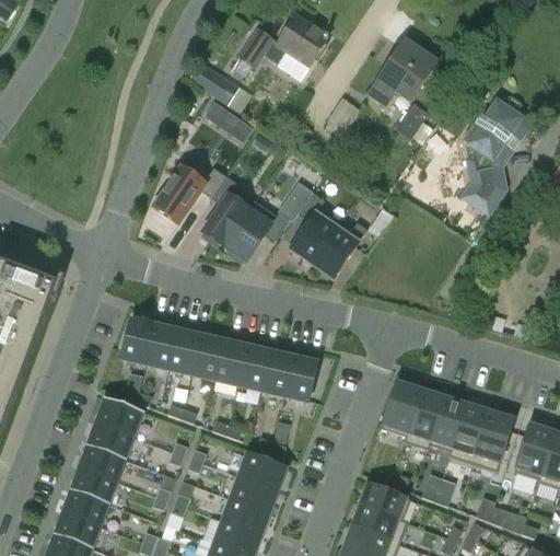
[(272,39),(257,30),(240,57),(254,67),(261,55),(300,80),(328,37),(295,15),(277,44),(271,41),(272,39)]
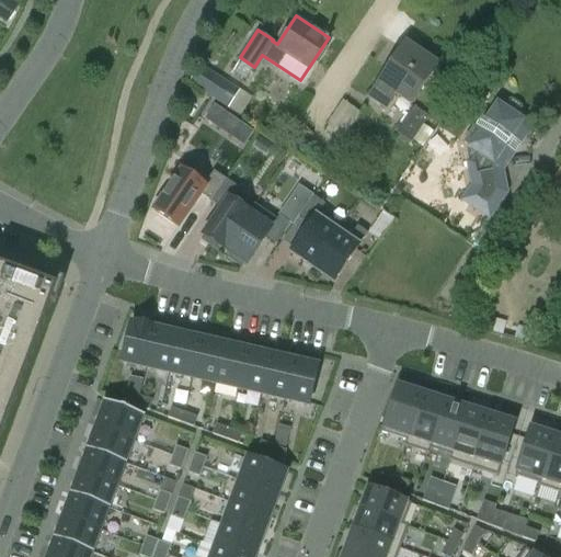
[(410,102),(437,61),(405,40),(369,94),(385,104),(395,91),(410,102)]
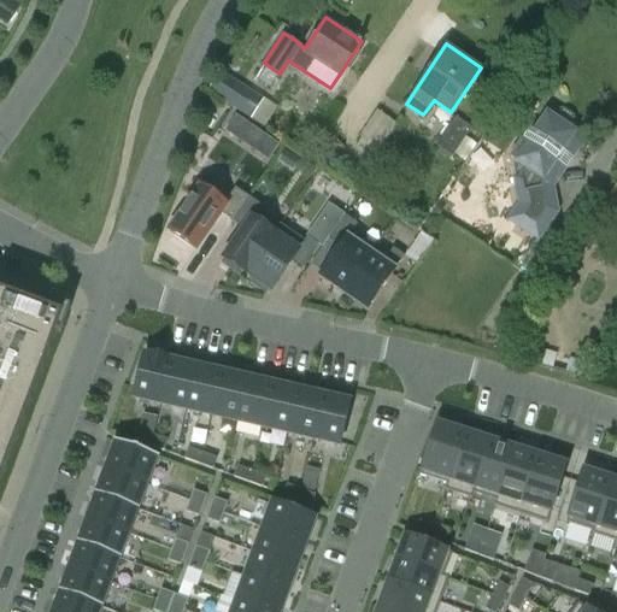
[(377,105),(362,139),(378,147),(394,113),(377,105)]
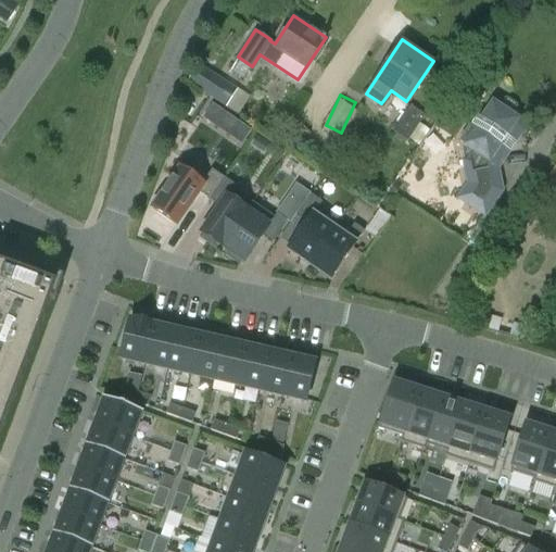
[(477,112),(459,139),(466,172),(498,165),(495,151),(501,142),(504,143),(508,137),(505,135),(507,134),(521,130),(527,122),(518,116),(516,101),(507,96),(492,99),(481,115),(477,112)]
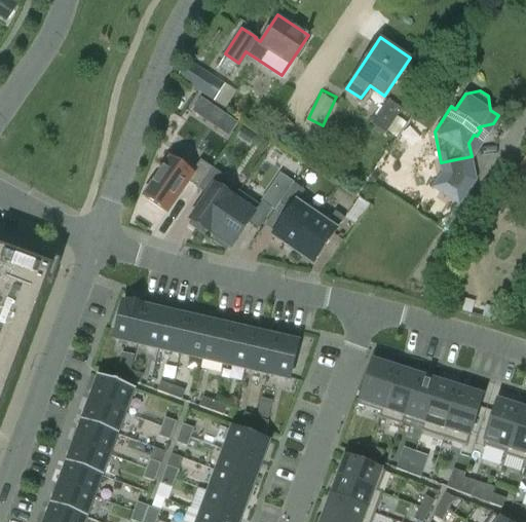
[(385,131),(402,106),(387,97),(371,121),(385,131)]
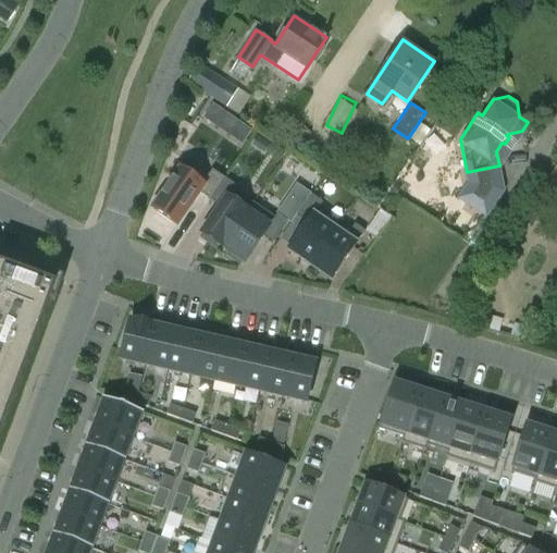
[(251,127),(240,119),(231,134),(242,142),(251,127)]
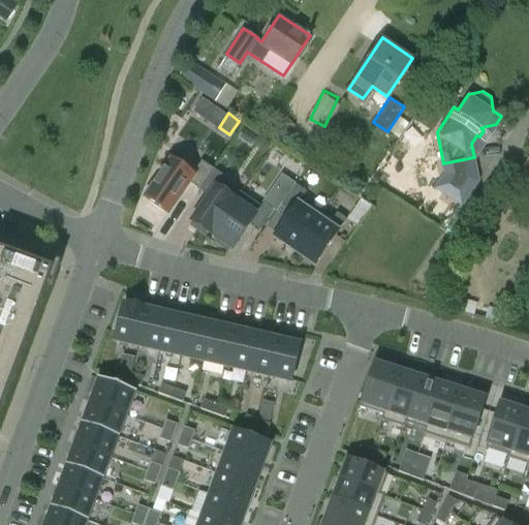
[(198,187),(213,165),(201,158),(197,163),(177,150),(146,195),(149,198),(163,209),(163,208),(167,211),(188,180),(198,187)]
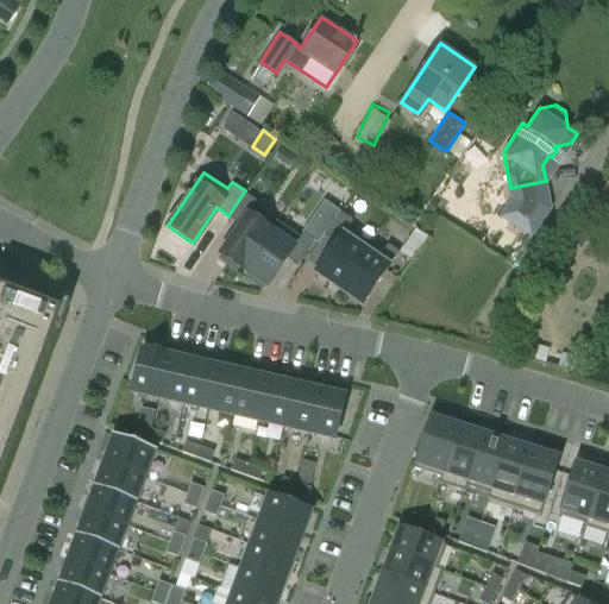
[(608,182),(597,200),(598,201),(608,197),(608,182)]
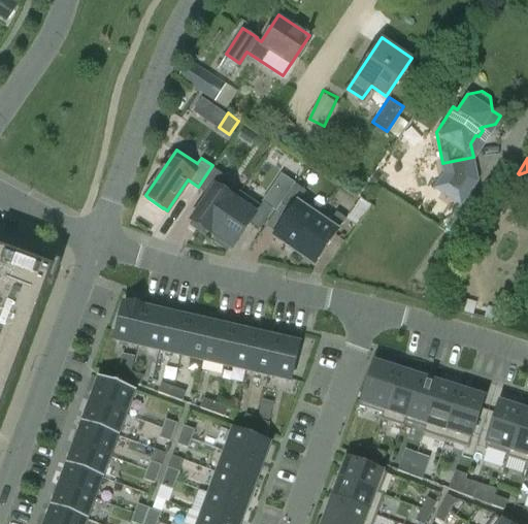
[(212,165),(198,187),(207,193),(191,218),(194,220),(191,223),(203,231),(205,228),(211,232),(240,190),(221,176),(223,172),(212,165)]
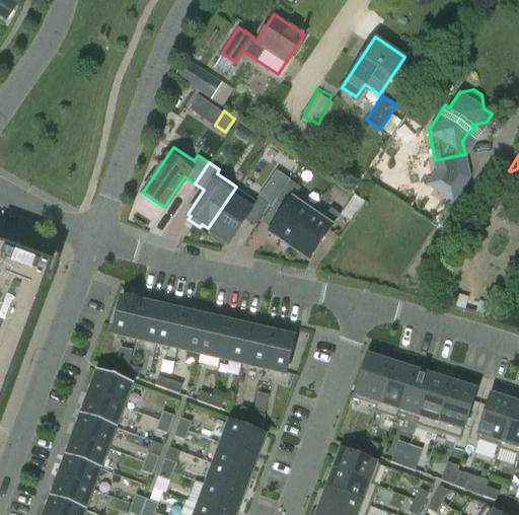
[(288,243),(314,206),(295,193),(300,186),(290,178),(276,199),(286,205),(269,230),(288,243)]
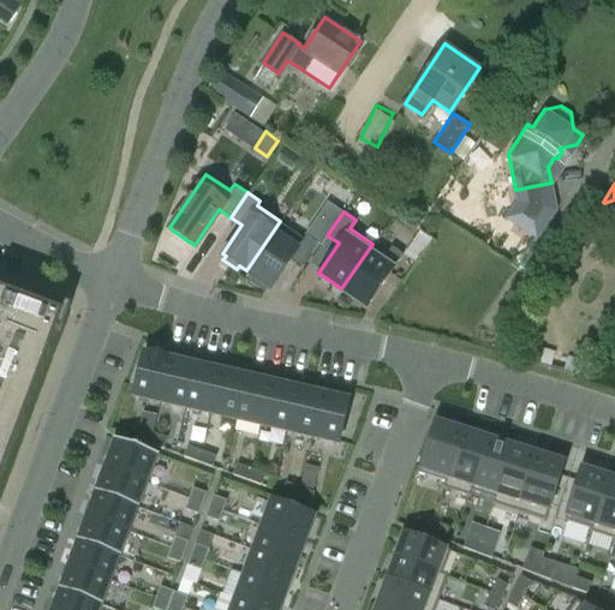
[(303,237),(280,221),(246,270),(254,274),(251,279),(264,288),(267,283),(270,286),(290,257),(300,264),(317,240),(306,233),(303,237)]
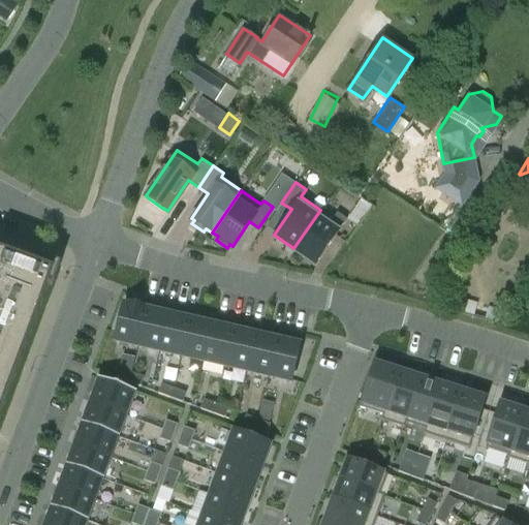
[(320,210),(293,248),(315,263),(346,217),(337,210),(332,218),(320,210)]
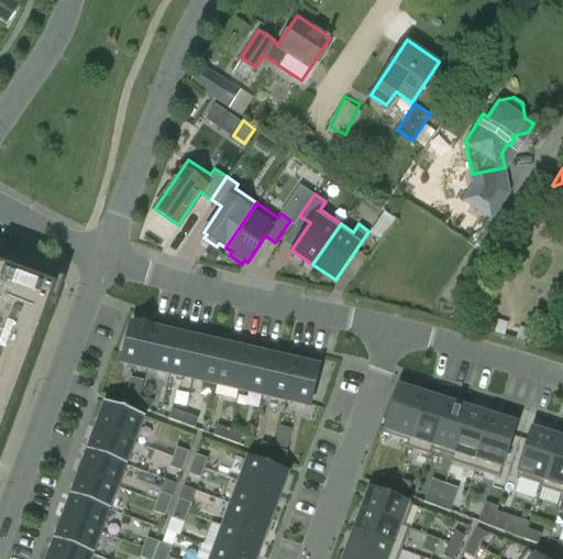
[(0,438),(57,285),(0,263),(0,438)]
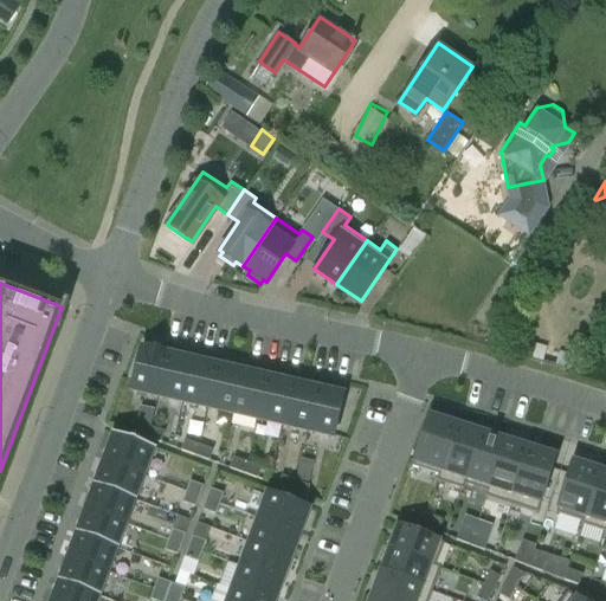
[(159,393),(168,351),(142,346),(133,387),(159,393)]
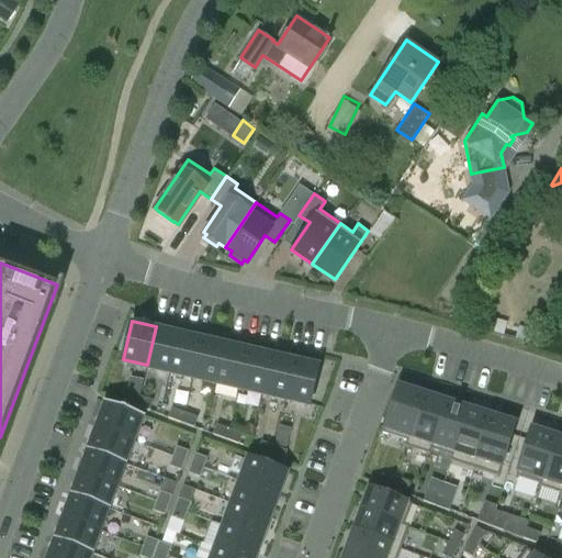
[(179,332),(156,326),(147,365),(170,370),(179,332)]
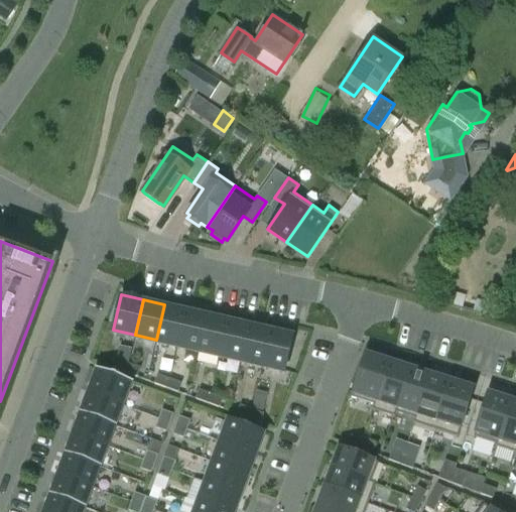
[(177,345),(185,309),(164,304),(156,340),(177,345)]
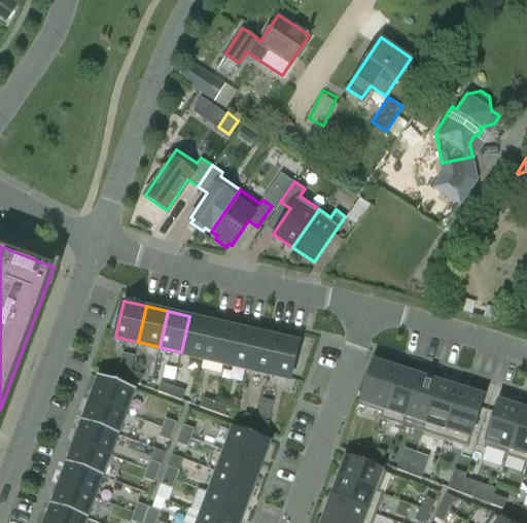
[(203,357),(211,321),(189,316),(181,352),(203,357)]
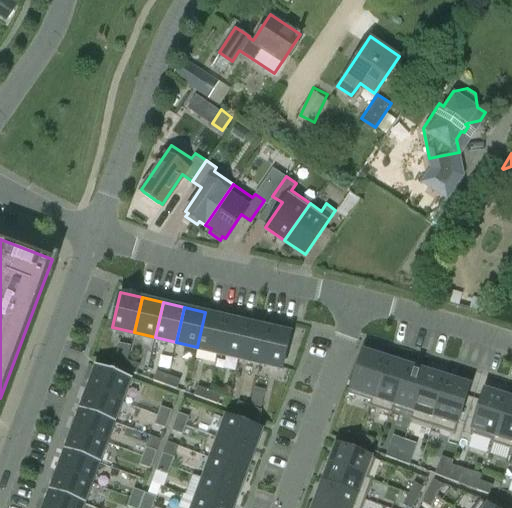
[(218,352),(227,317),(205,312),(197,347),(218,352)]
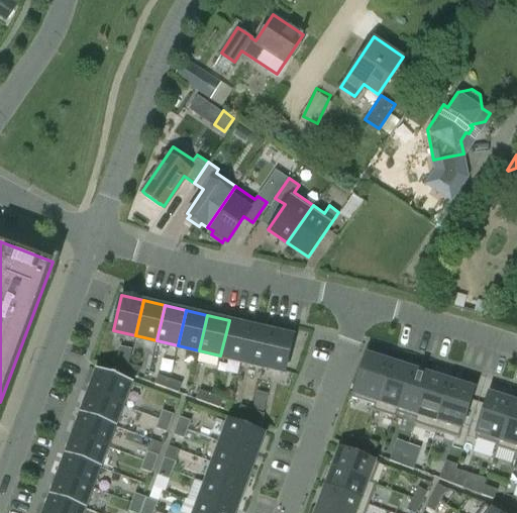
[(241,361),(250,324),(229,320),(220,355),(241,361)]
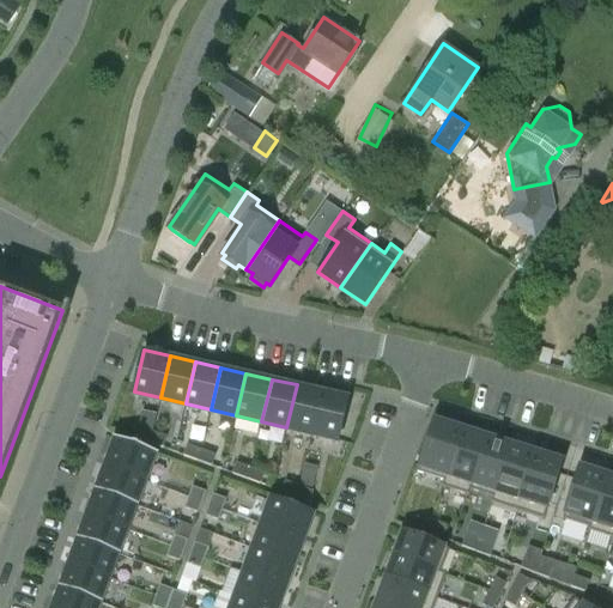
[(297,384),(286,427),(313,432),(322,390),(297,384)]
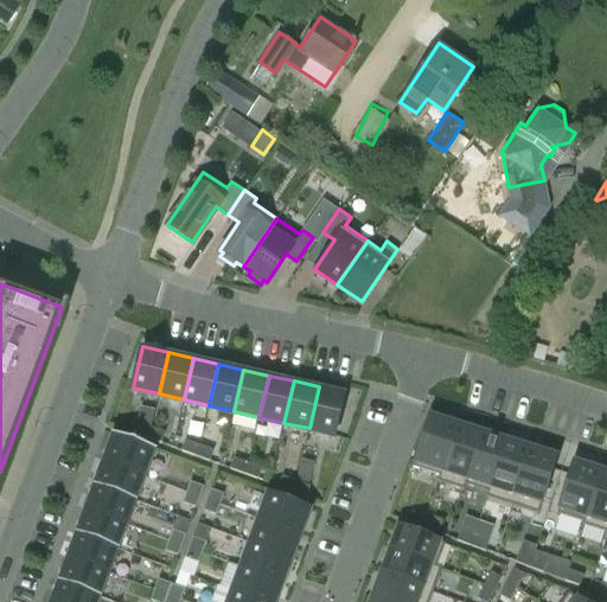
[(319,386),(310,428),(336,434),(345,392),(319,386)]
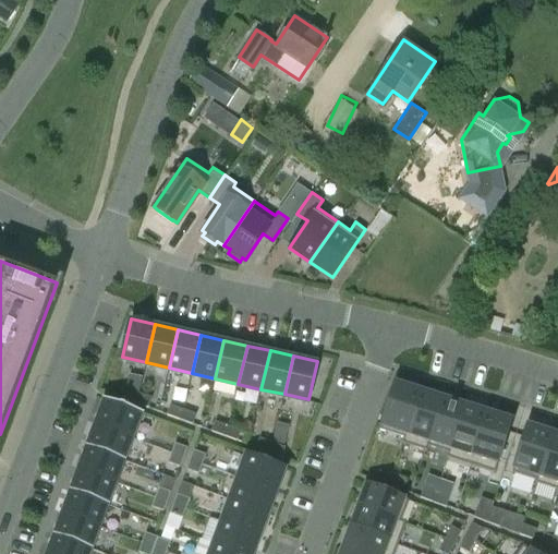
[(402,440),(420,388),(395,381),(379,428),(403,435),(402,440)]
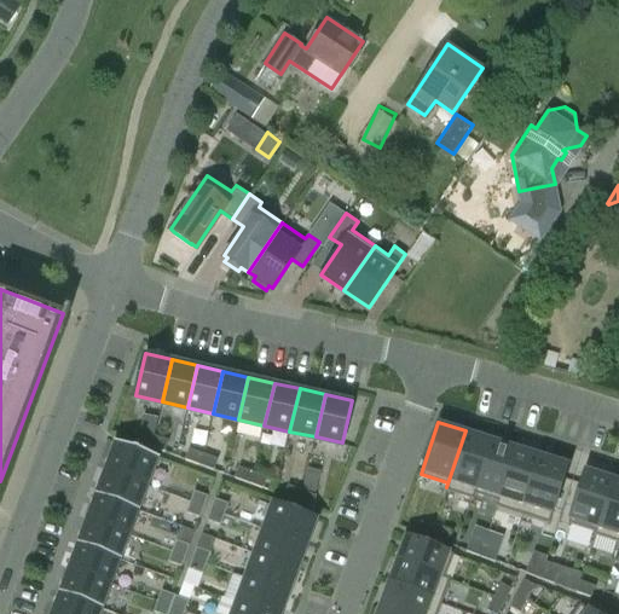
[(150,444),(154,433),(139,427),(136,438),(150,444)]
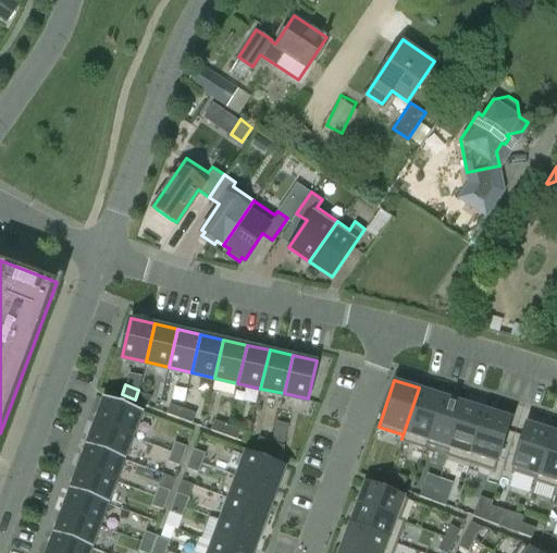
[(424,446),(441,395),(419,388),(401,439),(424,446)]
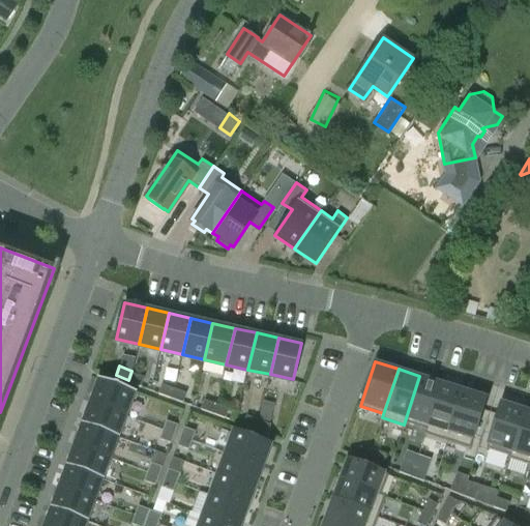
[(131,371),(128,380),(141,384),(144,375),(131,371)]
